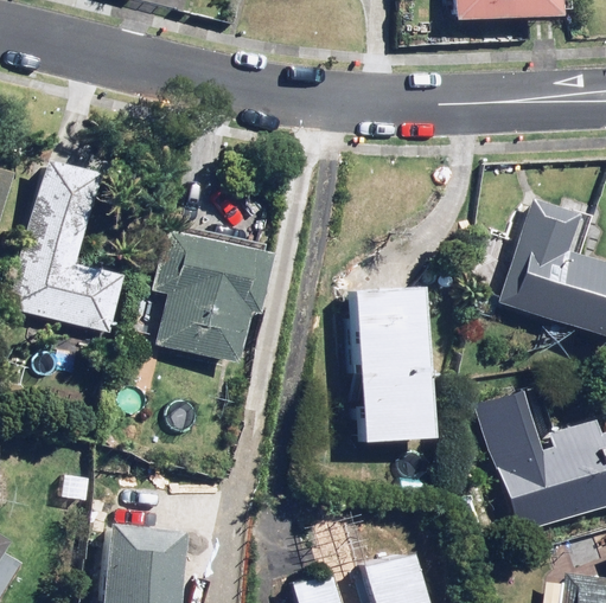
[(562,21),(561,0),(455,0),(457,24),(562,21)]
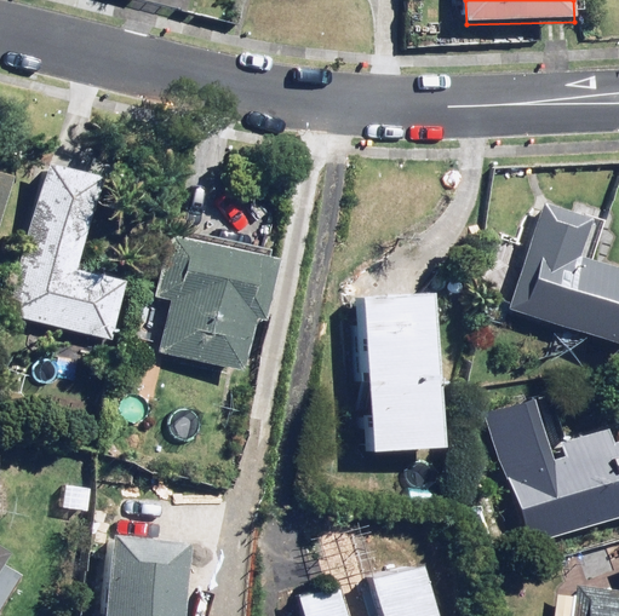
[(6,314),(49,326),(43,347),(97,363),(104,341),(110,343),(126,286),(75,271),(101,180),(49,166),(6,314)]
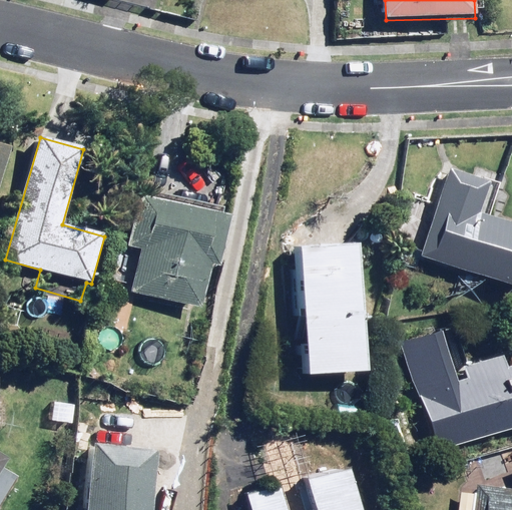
[(0,182),(10,147),(0,144),(0,182)]
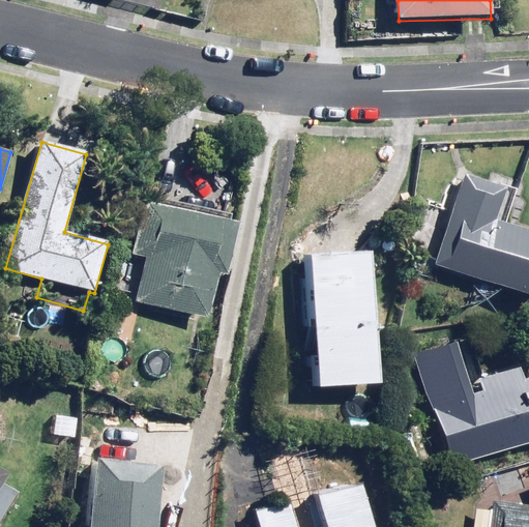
[(460,171),(432,264),(528,294),(528,228),(497,218),(507,184),(460,171)]
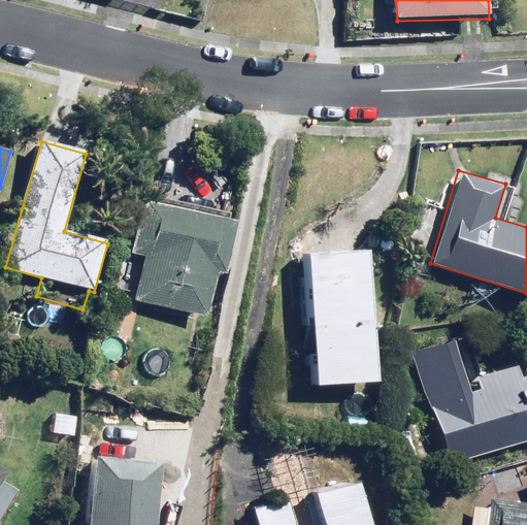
[(240,223),(143,201),(131,255),(150,259),(139,302),(207,317),(217,274),(228,277),(240,223)]
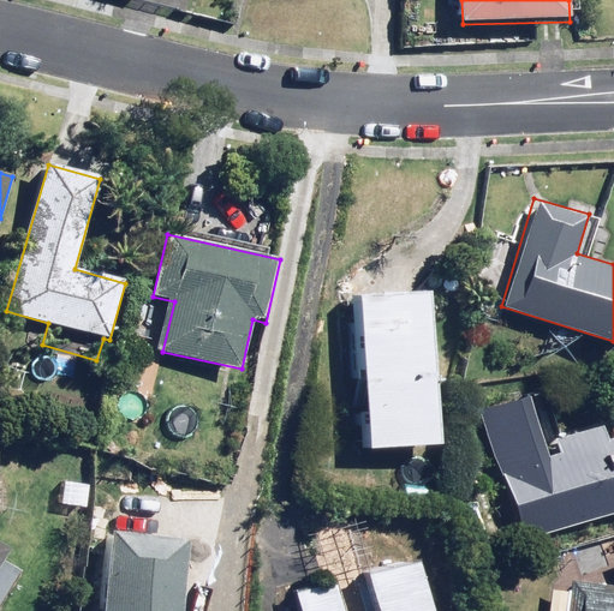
[(433,288),(351,292),(357,445),(439,442),(433,288)]
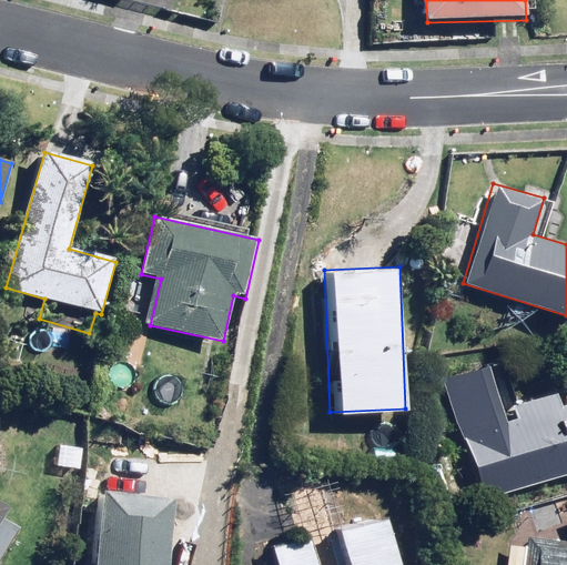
[(486,500),(566,472),(566,396),(560,399),(558,392),(506,410),(493,366),(448,381),(486,500)]
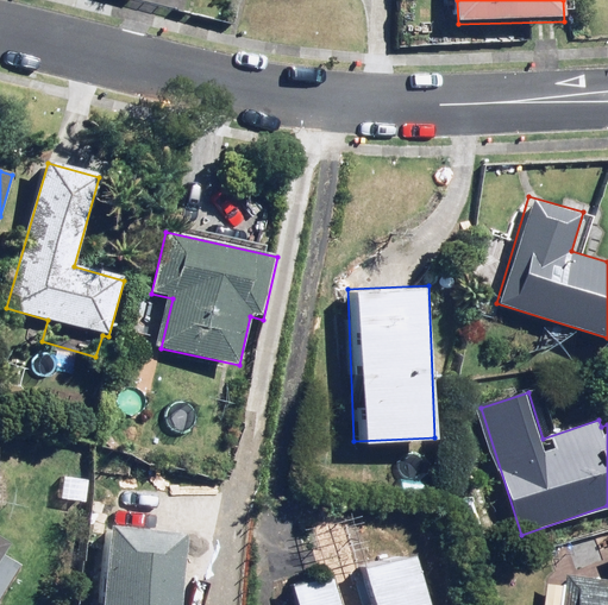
[(336,575),(294,587),(299,604),(432,604),(419,554),(376,566),(364,518),(324,529),(336,575)]
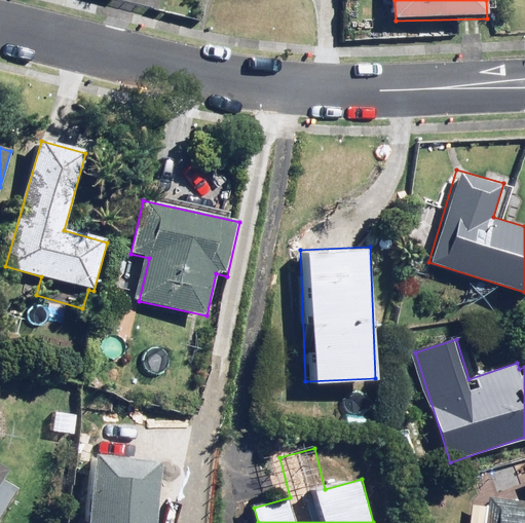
[(151,522),(157,459),(92,454),(86,522),(151,522)]
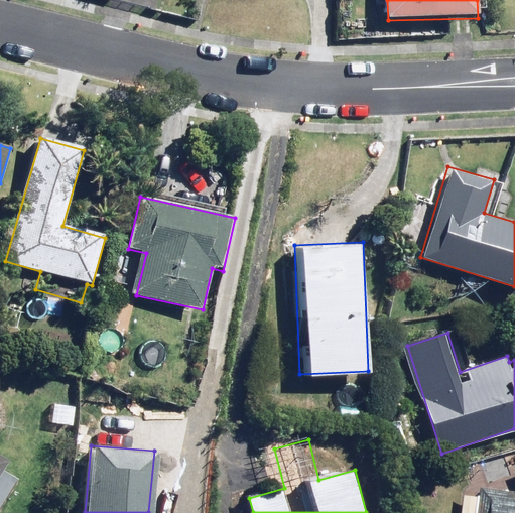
[(0,507),(19,476),(1,465),(6,457),(0,453),(0,507)]
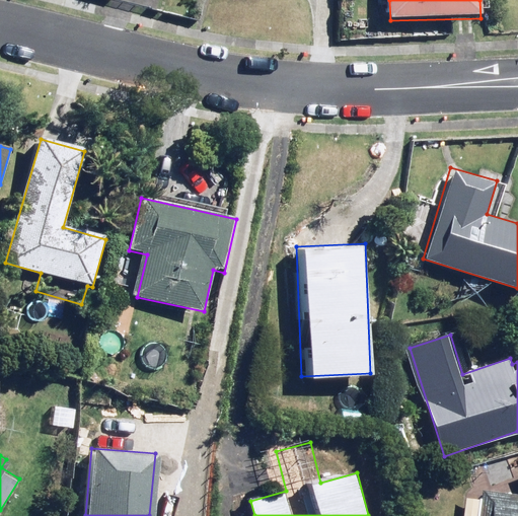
[(517,475),(514,477),(517,487),(517,493),(482,492),(479,515),(517,515),(517,475)]
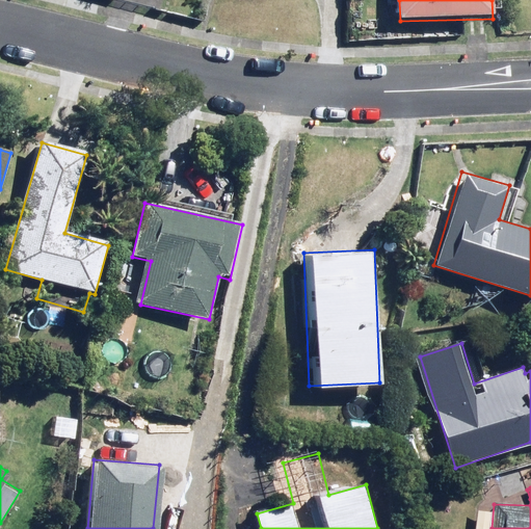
All buildings are outlined.
